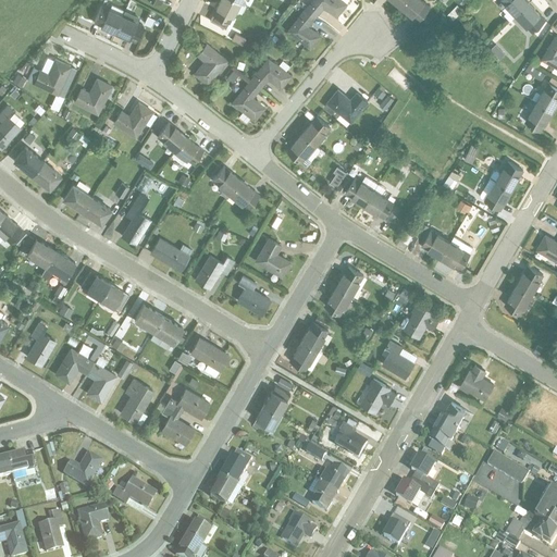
[(238,0),(218,0),(212,12),(213,12),(211,16),(225,24),(227,20),(229,20),(238,0)]
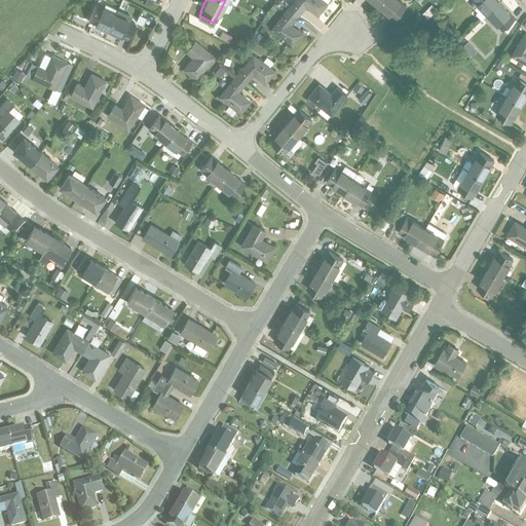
[(329,3),(325,0),(291,0),(288,5),(299,13),(306,5),(318,15),(329,3)]
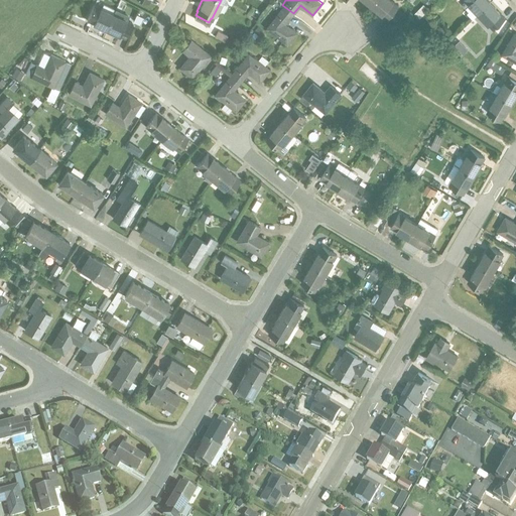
[(389,19),(401,4),(395,0),(375,0),(371,6),(389,19)]
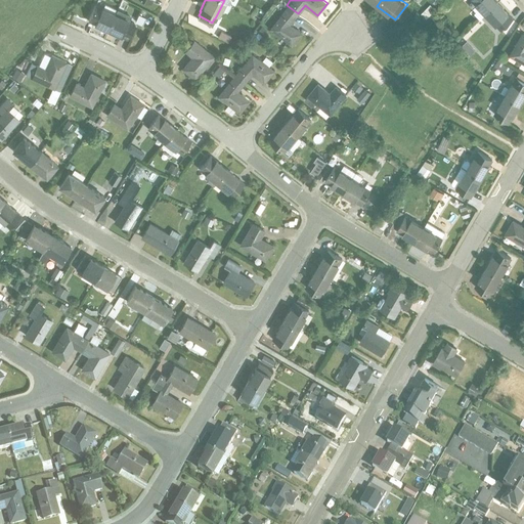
[(421,12),(429,4),(425,0),(416,0),(412,3),(421,12)]
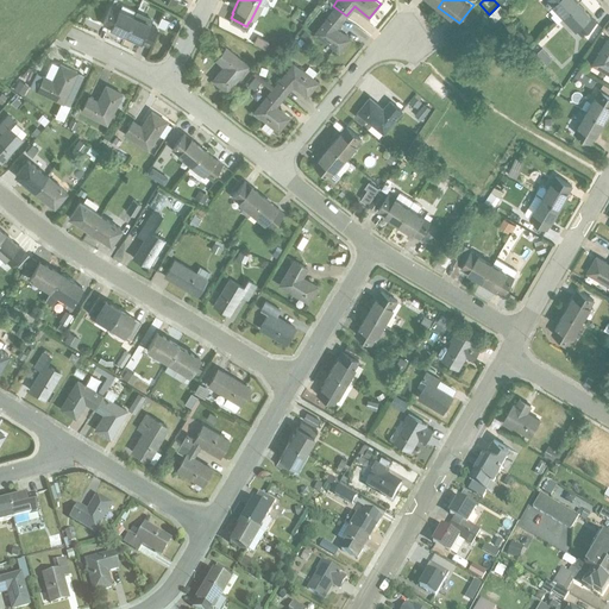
[(550,0),(565,16),(581,1),(579,0),(550,0)]
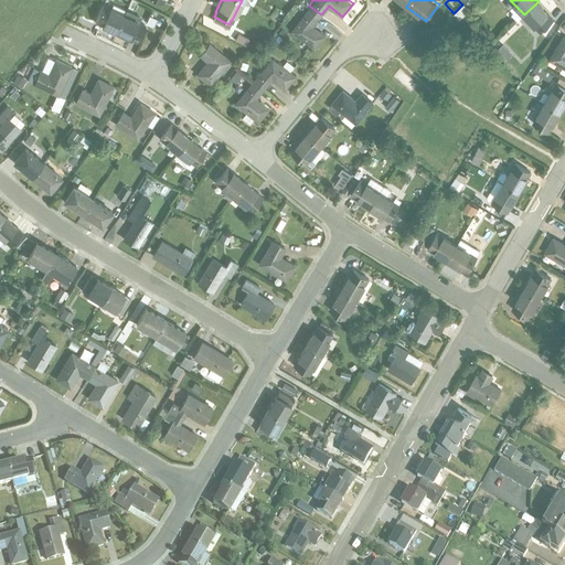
[(542,31),(555,18),(539,1),(524,14),(542,31)]
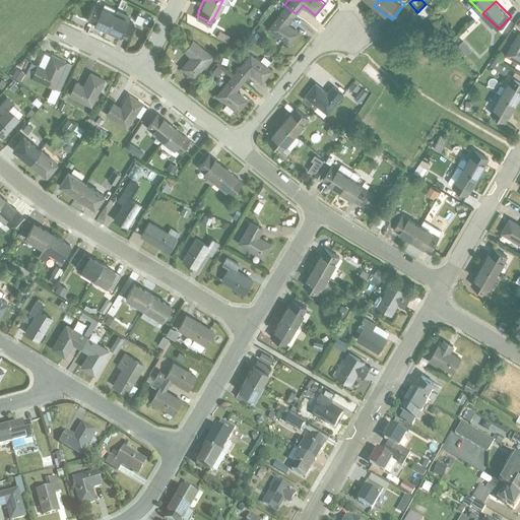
[(108,28),(116,9),(105,4),(103,7),(94,3),(87,19),(108,28)]
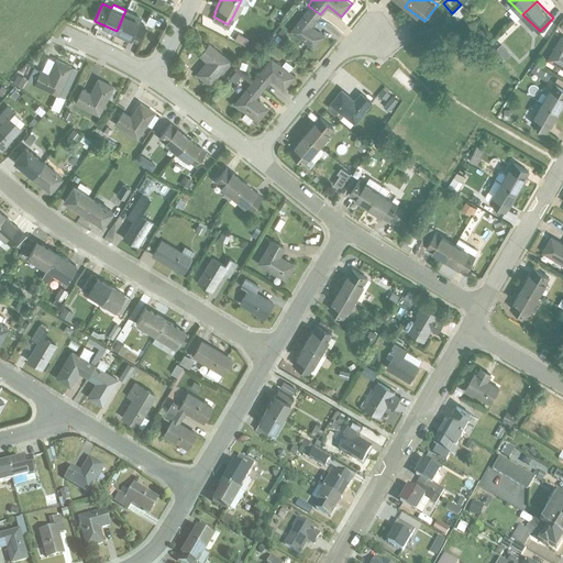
[(460,4),(453,15),(459,19),(465,8),(460,4)]
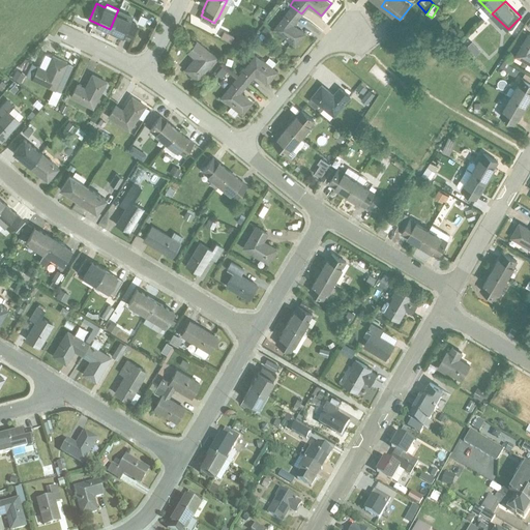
[(301,13),(290,5),(272,26),(295,45),(306,31),(294,22),(301,13)]
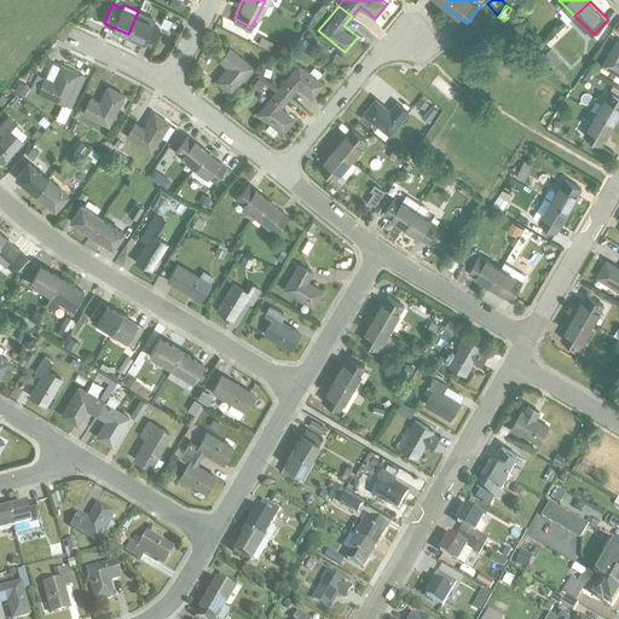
[(138,11),(128,34),(150,45),(158,27),(152,24),(155,18),(138,11)]
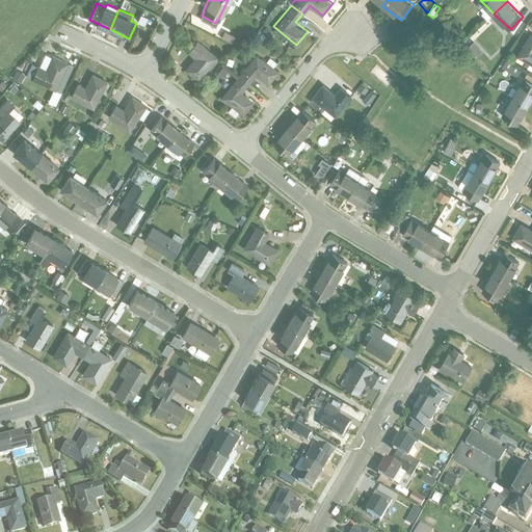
[(145,25),(150,16),(140,11),(136,21),(145,25)]
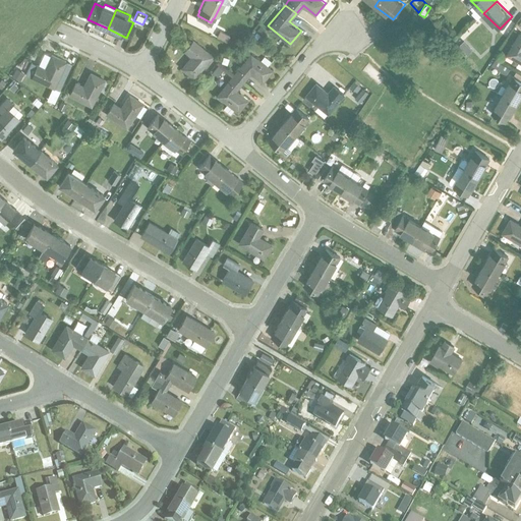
[(267,29),(259,23),(255,29),(262,34),(267,29)]
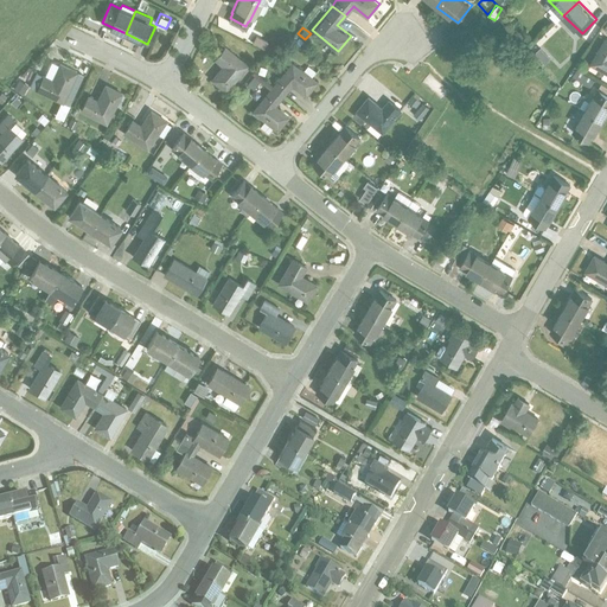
[(254,34),(251,43),(266,48),(269,40),(254,34)]
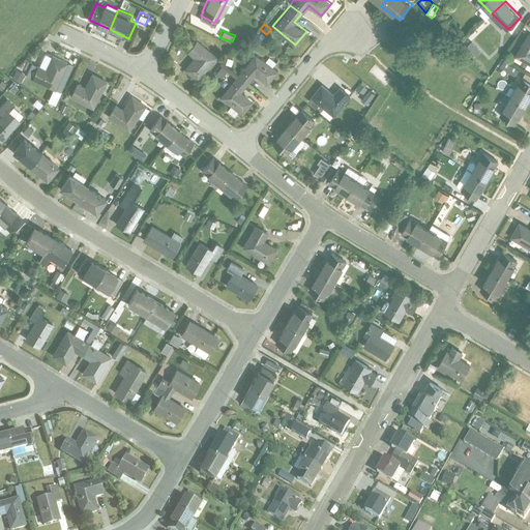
[(529,32),(529,31),(516,54),(529,62),(529,32)]
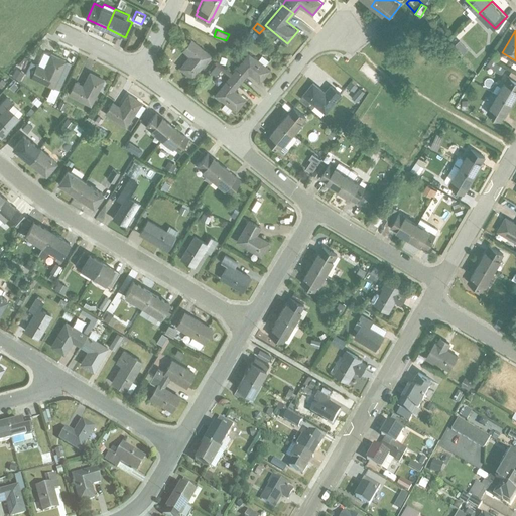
[(211,53),(191,36),(181,47),(189,54),(180,65),(191,75),(211,53)]
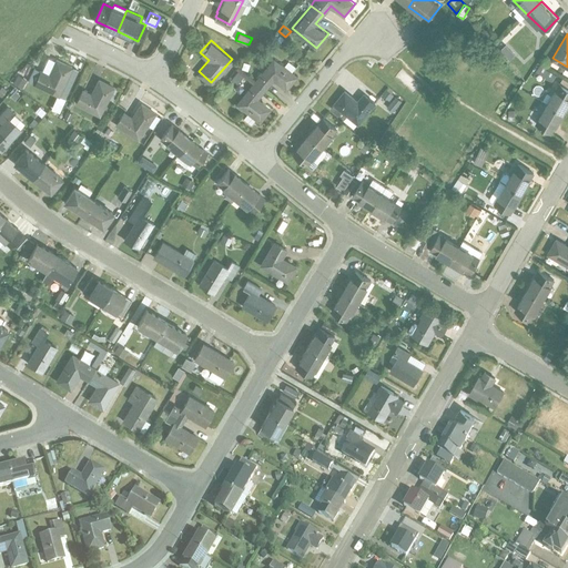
[(499,50),(509,61),(516,56),(506,44),(499,50)]
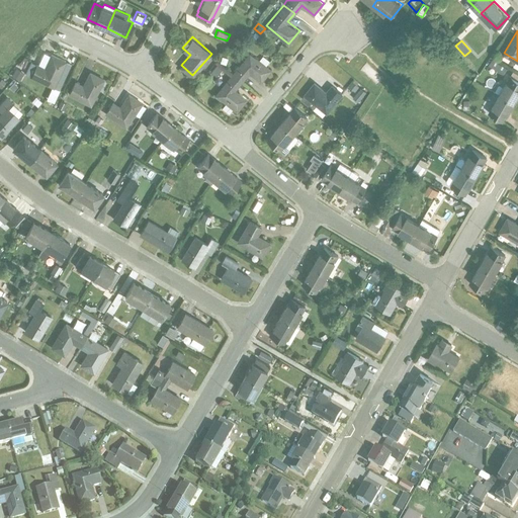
[(46,67),(51,55),(44,52),(37,64),(46,67)]
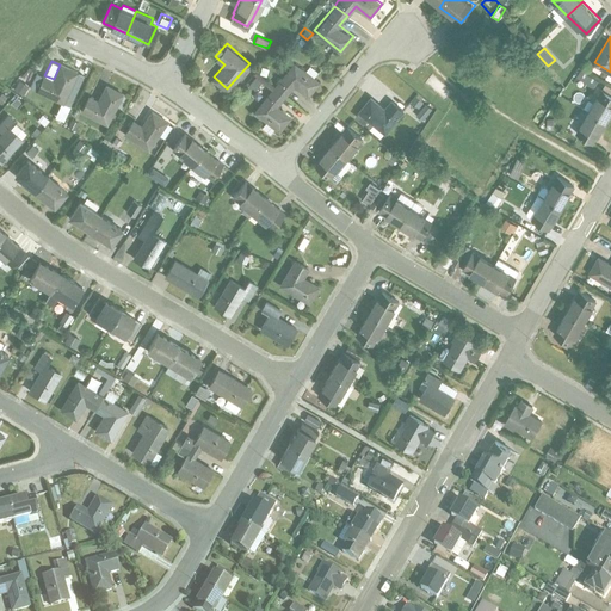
[(321,82),(294,61),(273,85),(285,96),(294,86),(309,98),(321,82)]
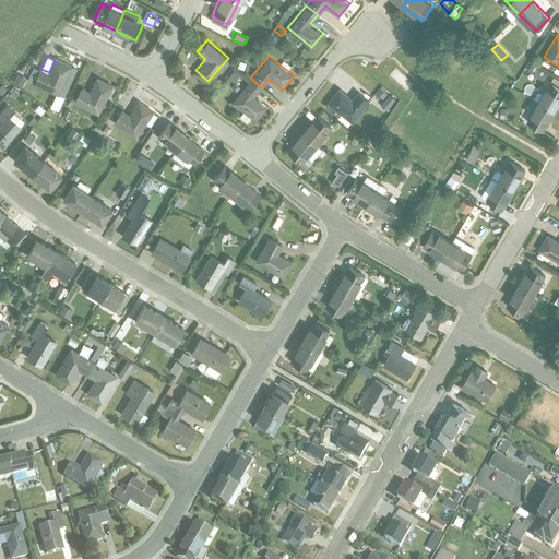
[(39,69),(34,82),(33,83),(55,93),(58,94),(59,93),(64,96),(76,68),(56,58),(55,59),(49,72),(40,69),(39,69)]
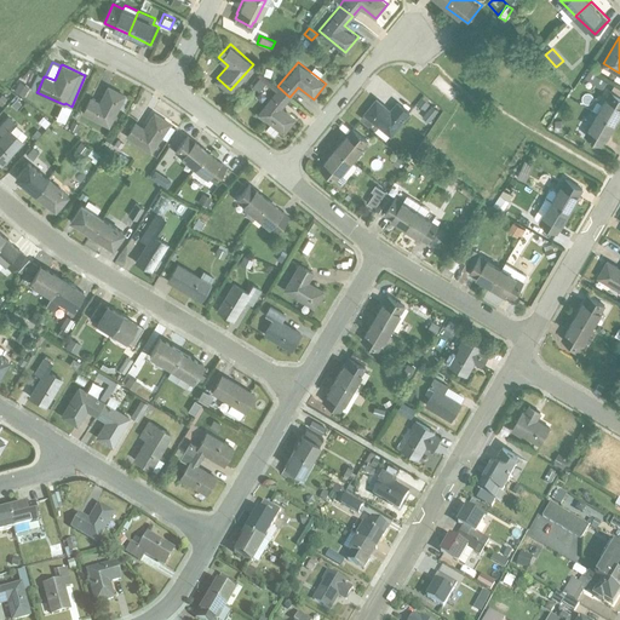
[(590,69),(585,76),(603,86),(608,80),(590,69)]
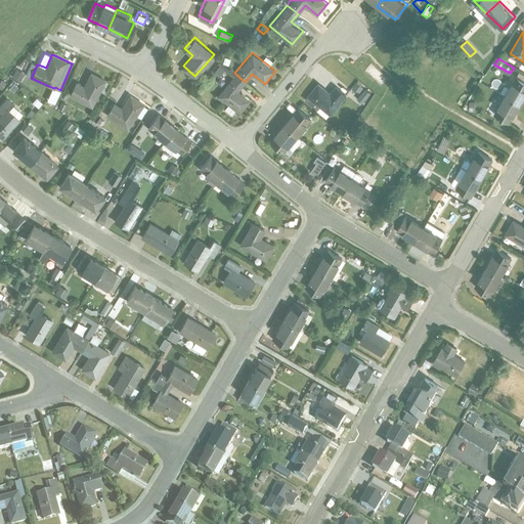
[(32,77),(37,64),(32,62),(26,75),(32,77)]
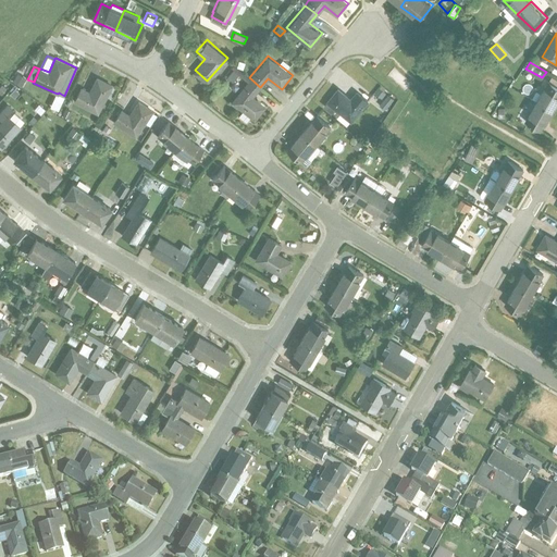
[(19,72),(13,81),(22,86),(26,77),(19,72)]
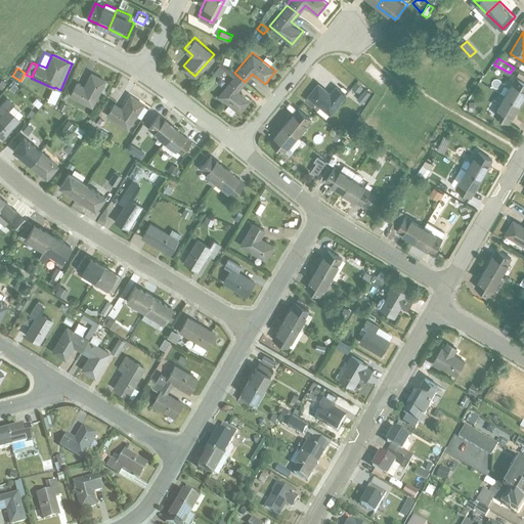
[(76,81),(69,94),(92,107),(106,80),(91,72),(83,85),(76,81)]
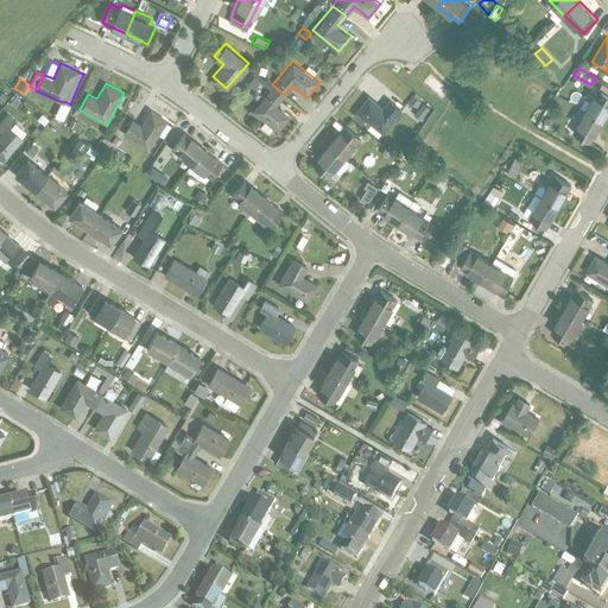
[(284,95),(272,84),(252,109),(278,131),(291,115),(277,105),(284,95)]
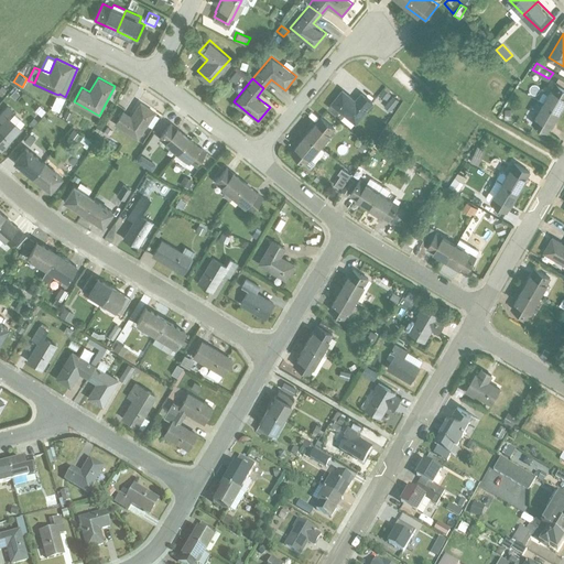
[(538,97),(544,101),(561,110),(563,105),(563,85),(552,78),(548,85),(545,84),(538,97)]
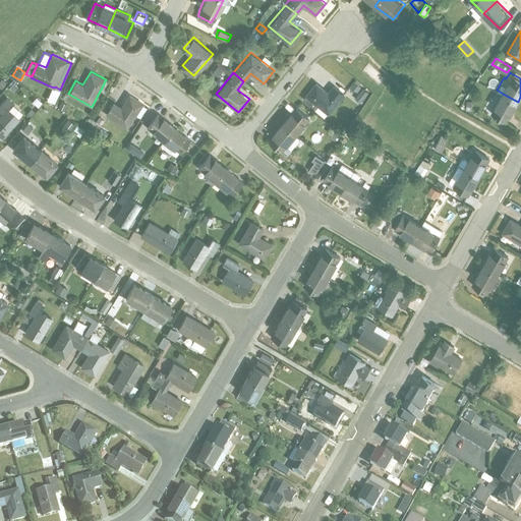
[(16,80),(9,87),(13,91),(19,84),(16,80)]
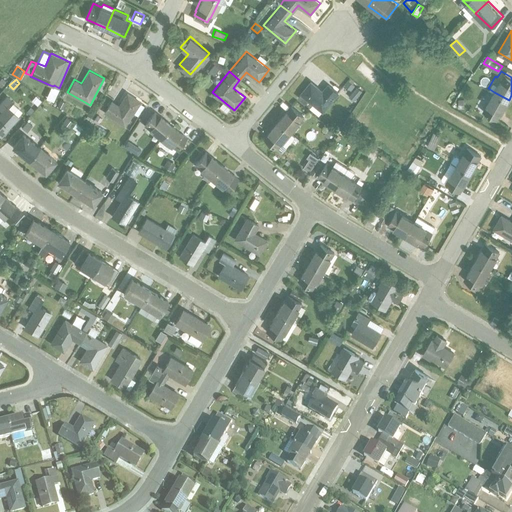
[(311,80),(300,93),(324,112),(339,92),(329,84),(323,90),(311,80)]
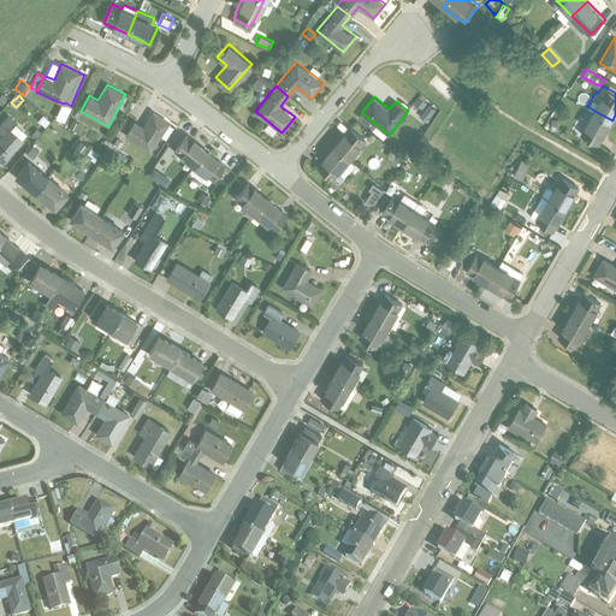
[(64,104),(60,102),(54,117),(64,120),(71,106),(65,102),(64,104)]
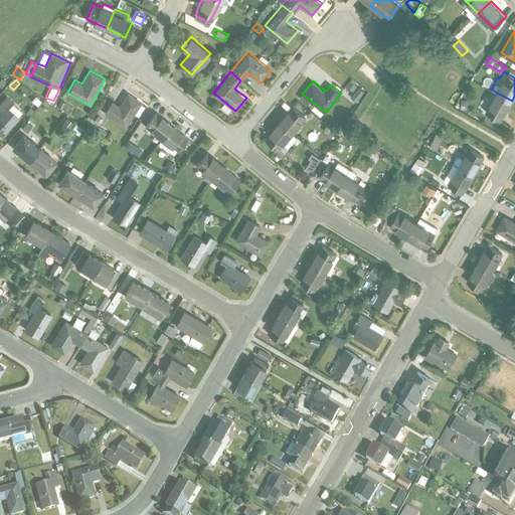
[(351,98),(358,103),(366,93),(359,88),(351,98)]
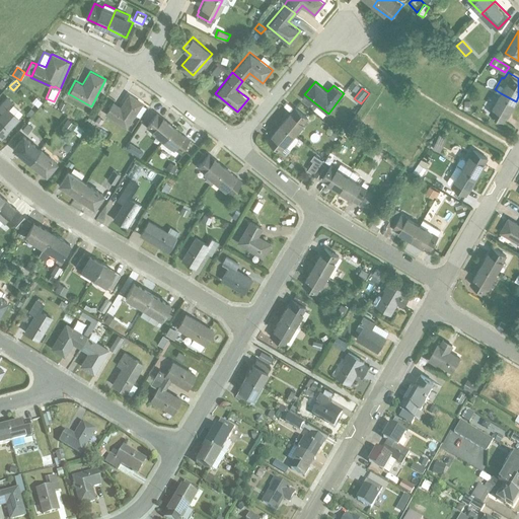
[(113,100),(104,114),(127,128),(143,102),(129,92),(121,105),(113,100)]
